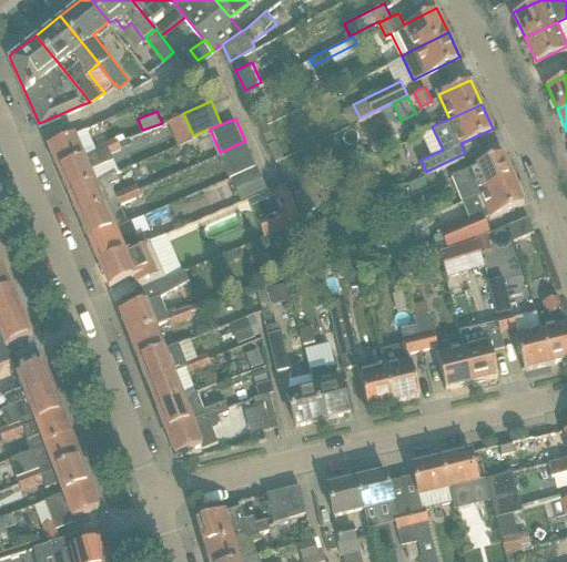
[(58,167),(84,156),(74,132),(48,144),(58,167)]
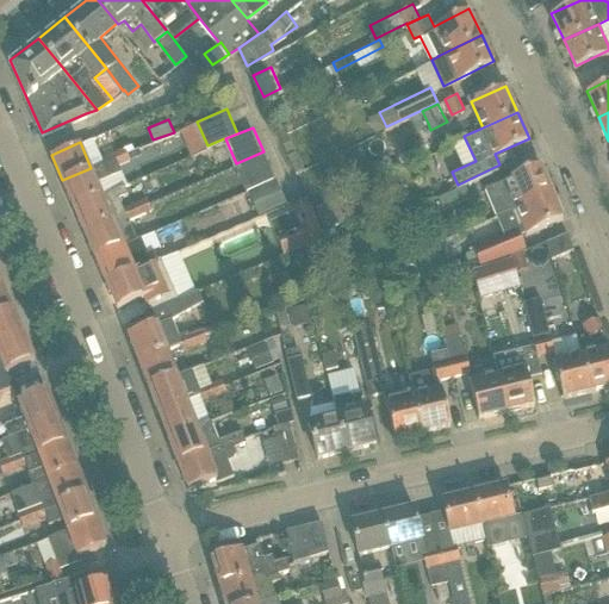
[(125,145),(113,150),(119,162),(130,156),(131,159),(143,153),(141,144),(135,148),(128,150),(125,145)]
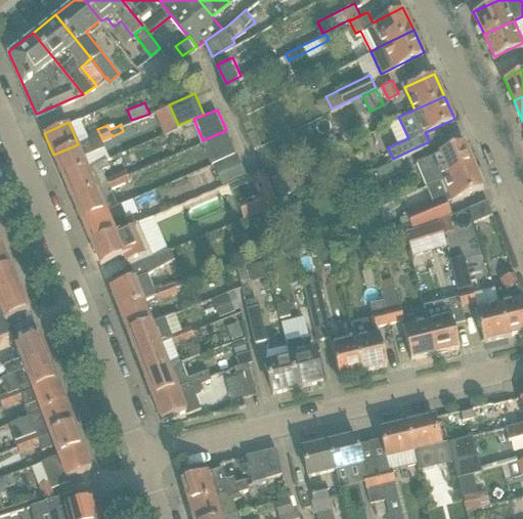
[(102,139),(97,129),(88,133),(90,139),(92,143),(102,139)]
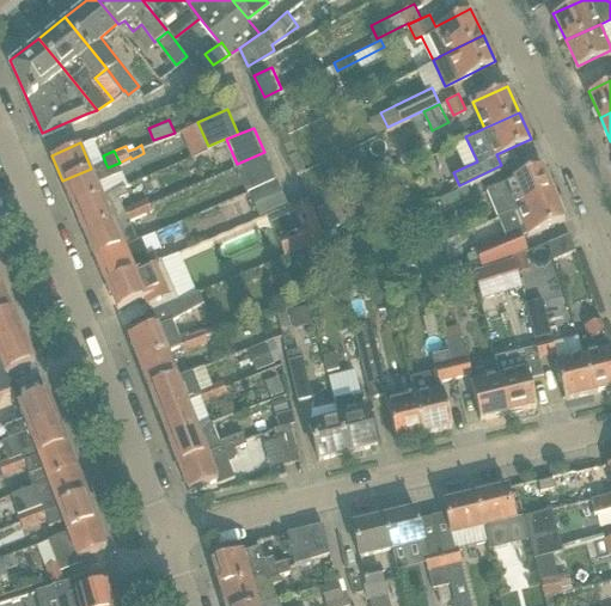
[(275,176),(264,152),(237,164),(248,189),(275,176)]
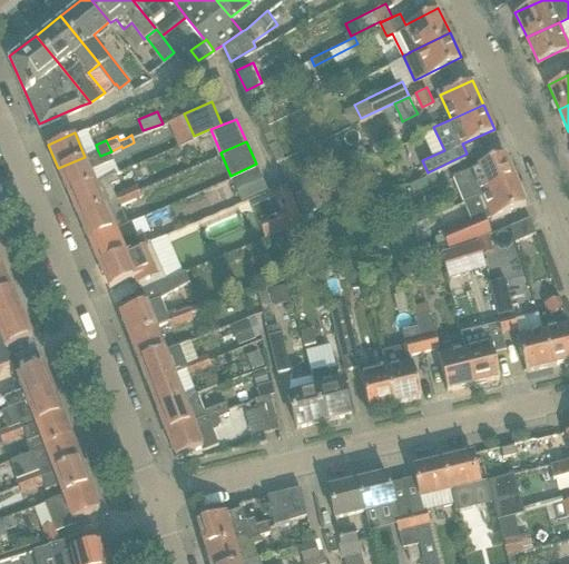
[(85,157),(58,168),(68,191),(96,180),(90,168),(114,158),(111,151),(100,156),(98,151),(85,157)]
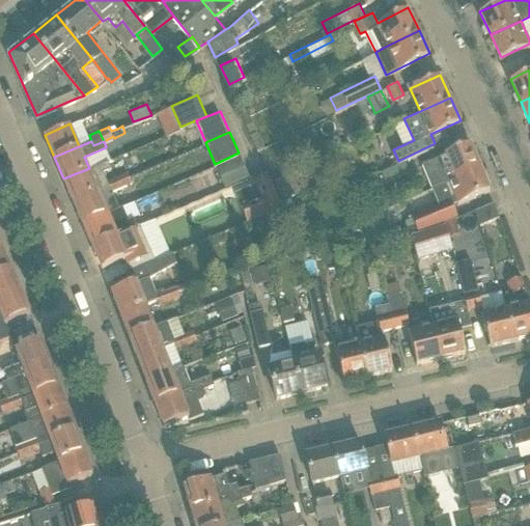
[(471,142),(440,155),(422,162),(431,186),(449,178),(480,165),(471,142)]
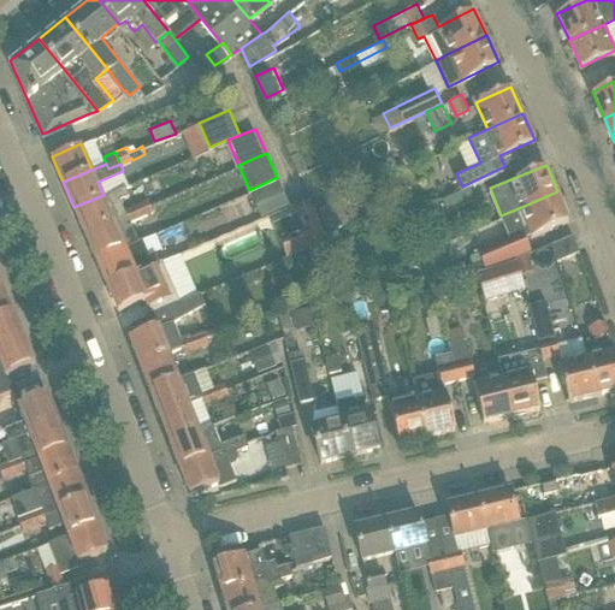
[(289,201),(278,178),(252,191),(261,213),(289,201)]
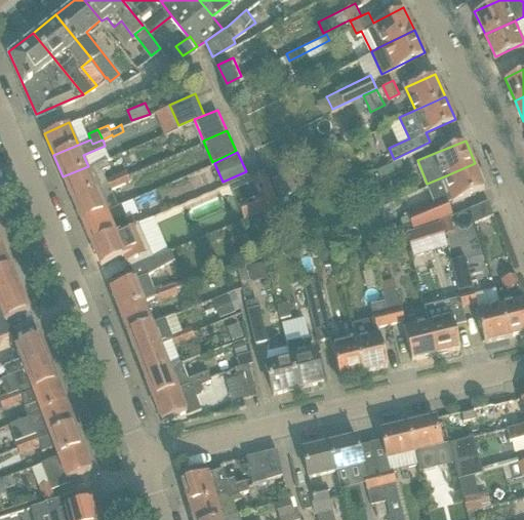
[(107,158),(88,166),(63,176),(72,198),(109,183),(111,188),(121,183),(117,173),(107,177),(103,168),(110,164),(107,158)]
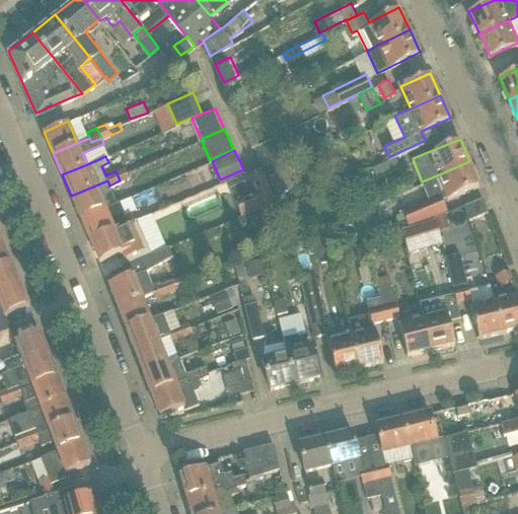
[(396,156),(372,166),(376,174),(399,164),(396,156)]
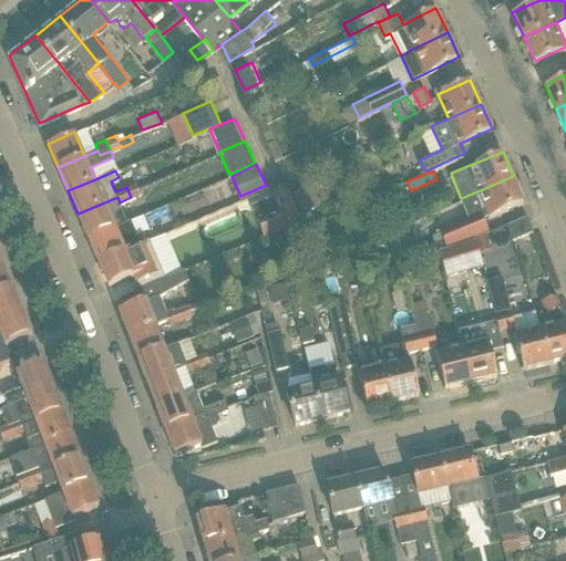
[(513,176),(480,190),(490,215),(523,201),(513,176)]
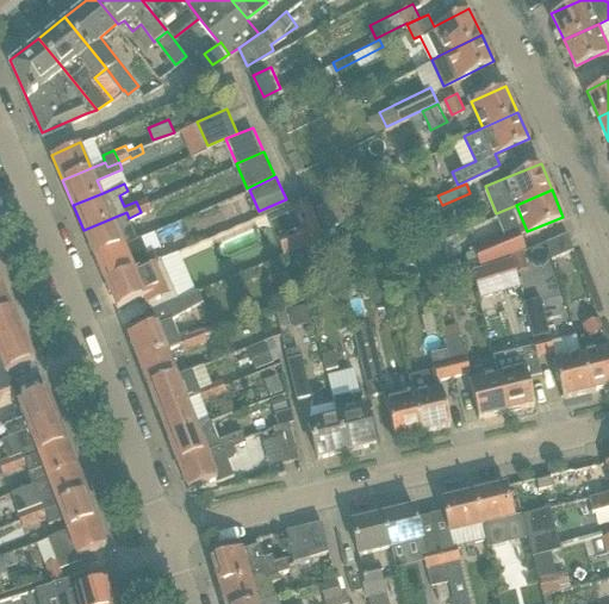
[(253,211),(244,191),(231,197),(240,217),(253,211)]
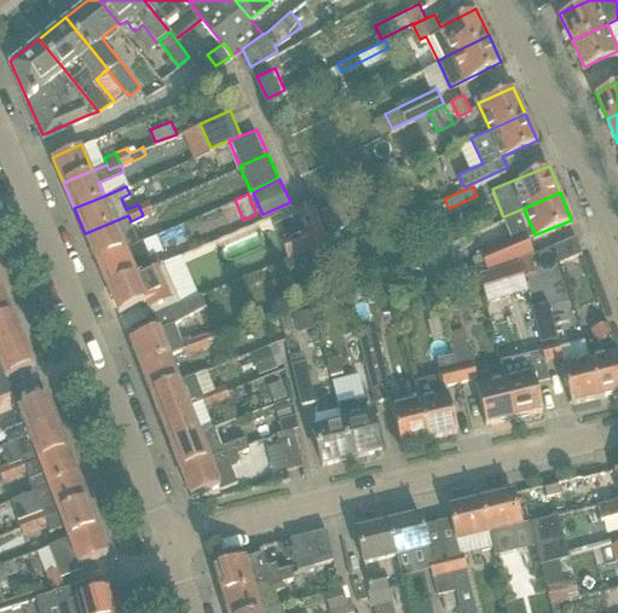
[(149,200),(138,204),(143,215),(154,212),(149,200)]
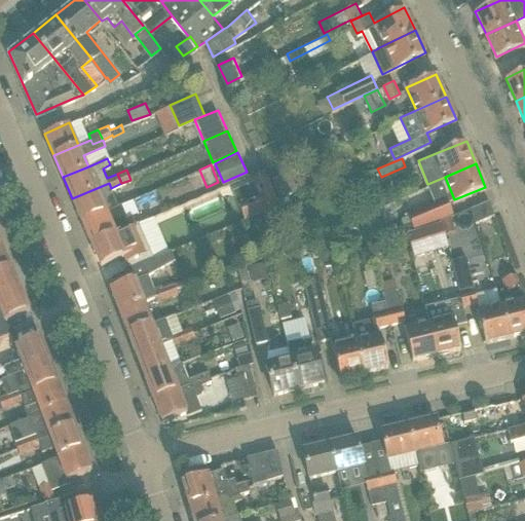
[(272,178),(279,195),(292,190),(285,173),(272,178)]
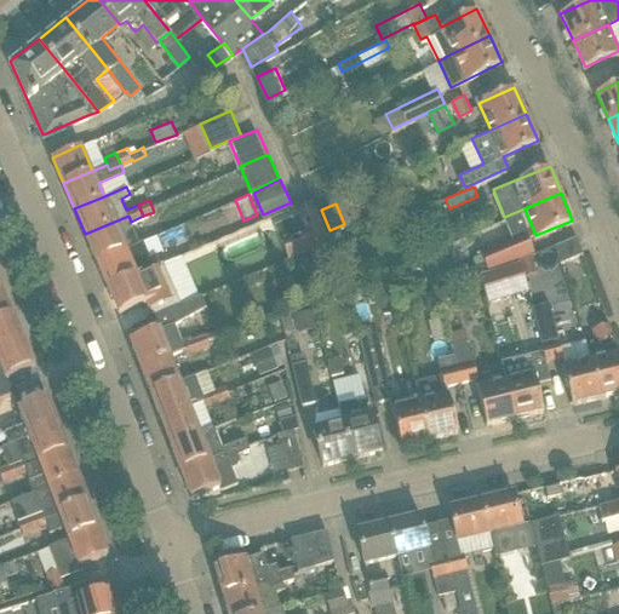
[(297,214),(299,221),(278,230),(288,257),(328,240),(315,206),(297,214)]
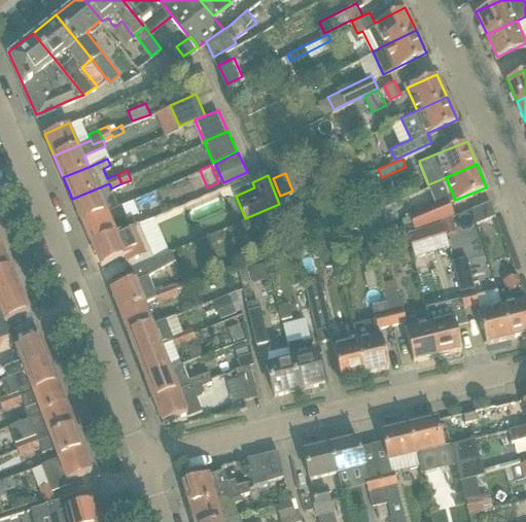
[(118,204),(111,188),(109,183),(72,199),(82,220),(118,205),(118,204)]
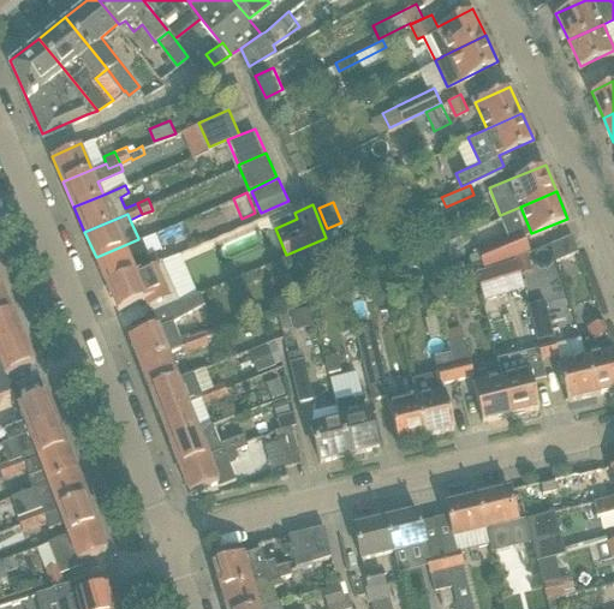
[(508,234),(477,248),(478,250),(482,258),(484,266),(528,248),(524,237),(520,230),(508,234)]
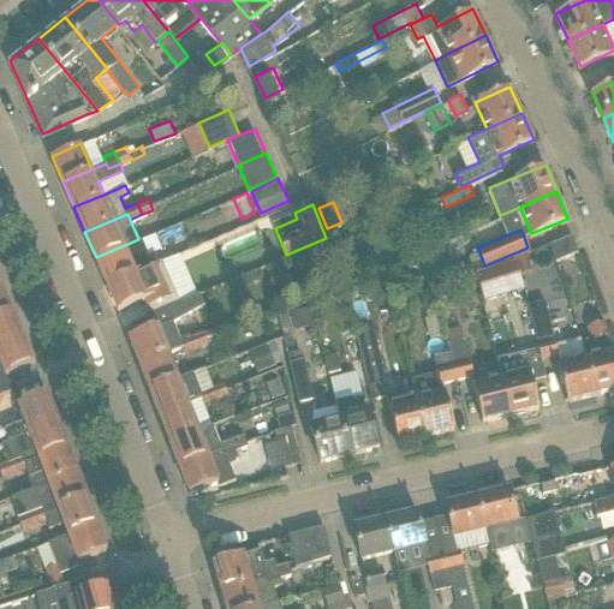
[(556,258),(579,249),(572,232),(550,240),(556,258)]
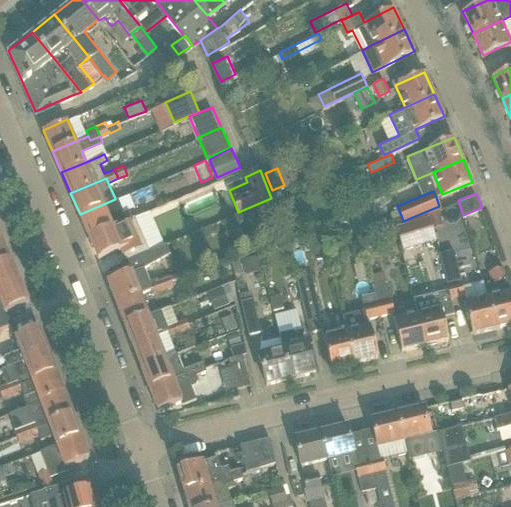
[(119,197),(115,198),(115,199),(80,214),(89,235),(133,216),(129,207),(124,209),(119,197)]
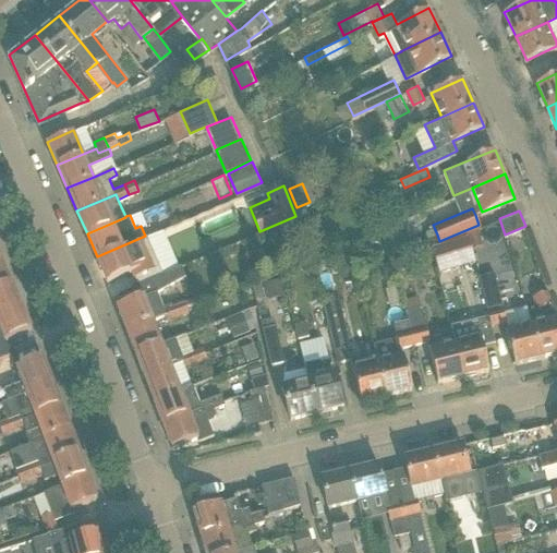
[(97,256),(107,280),(132,269),(135,275),(160,264),(147,235),(145,236),(97,256)]
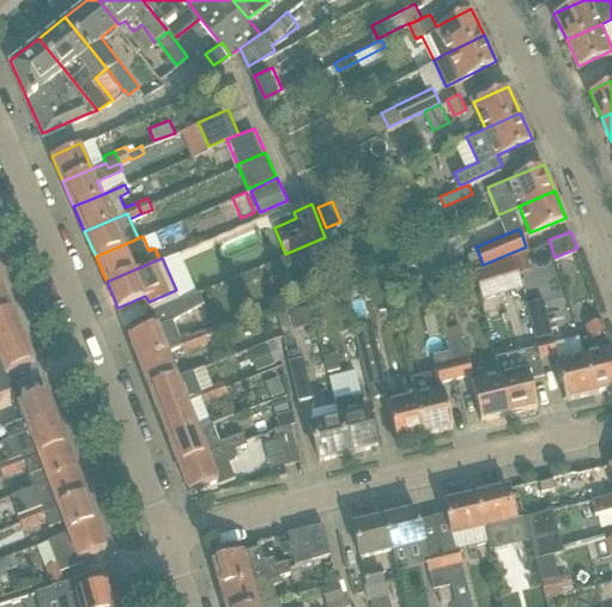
[(483,297),(522,285),(515,259),(476,269),(483,297)]
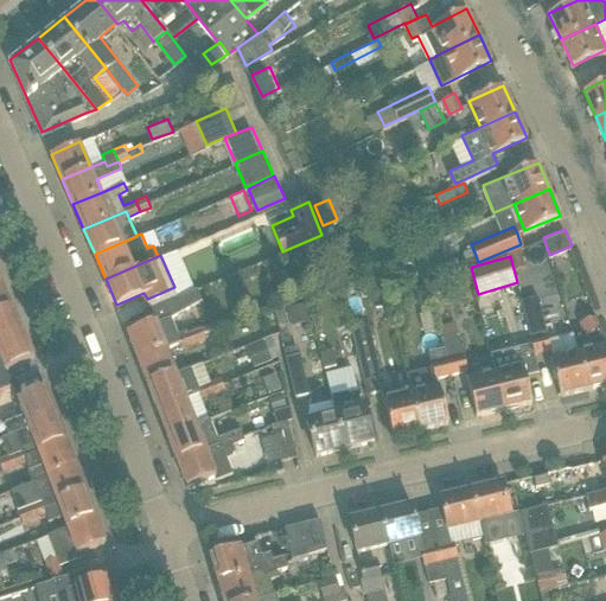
[(0,280),(0,309),(13,305),(2,280),(0,280)]
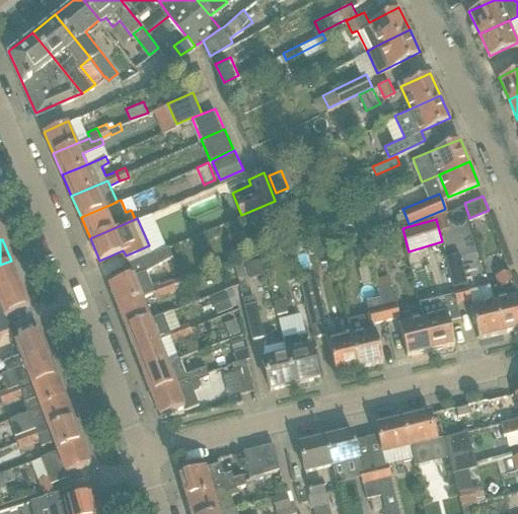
[(129,275),(108,283),(118,305),(142,295),(153,291),(155,295),(165,291),(162,282),(153,285),(146,269),(172,254),(168,244),(125,263),(129,275)]
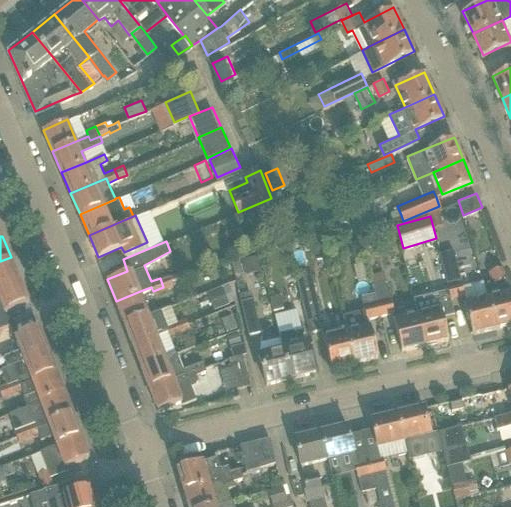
[(462,280),(454,247),(440,251),(450,295),(465,292),(462,280)]
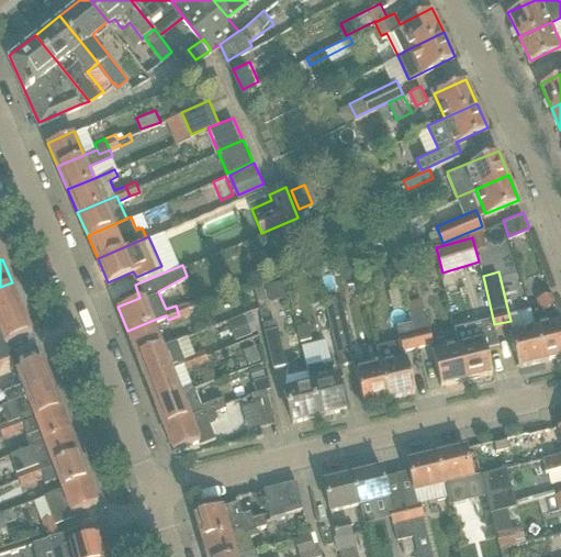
[(283,278),(267,282),(270,299),(288,294),(283,278)]
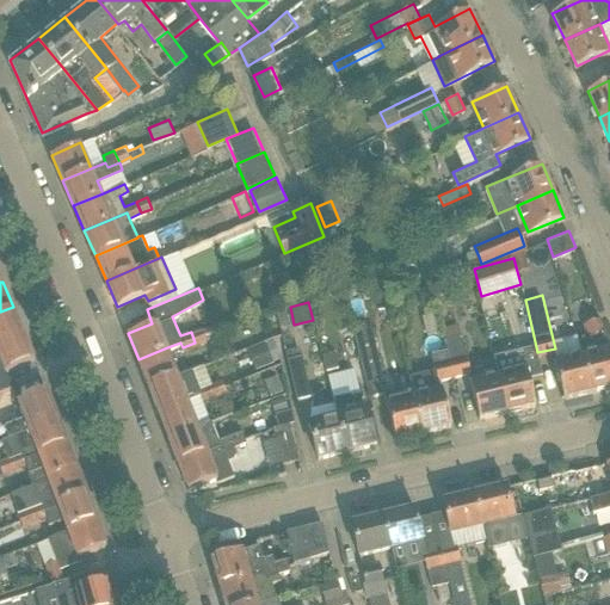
[(285,306),(277,308),(281,323),(290,322),(285,306)]
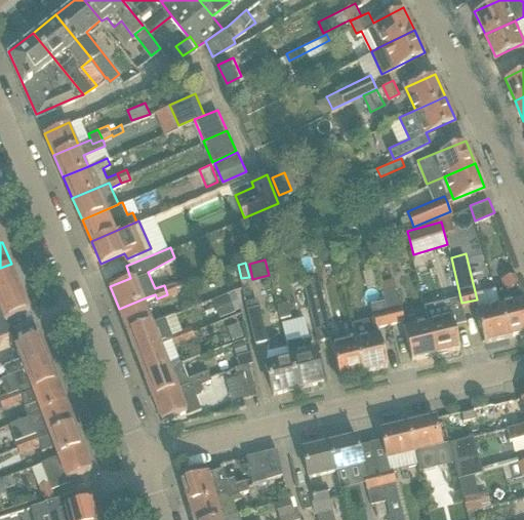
[(0,268),(0,293),(21,285),(11,264),(0,268)]
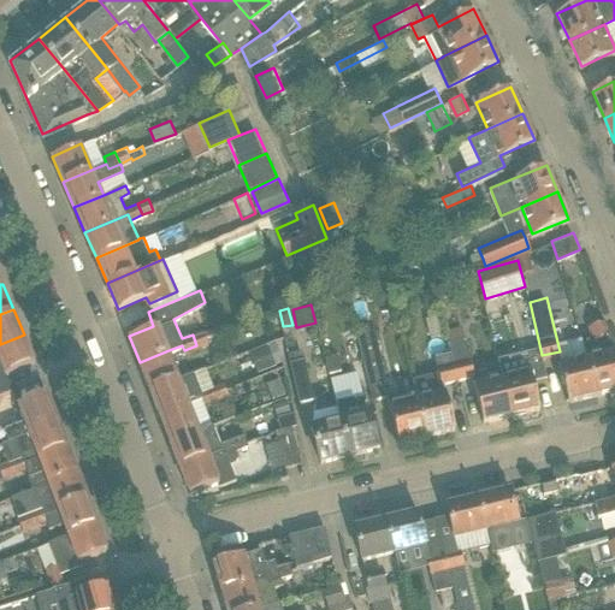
[(614,344),(605,319),(589,324),(595,338),(596,337),(601,351),(587,354),(597,392),(614,386),(614,344)]
